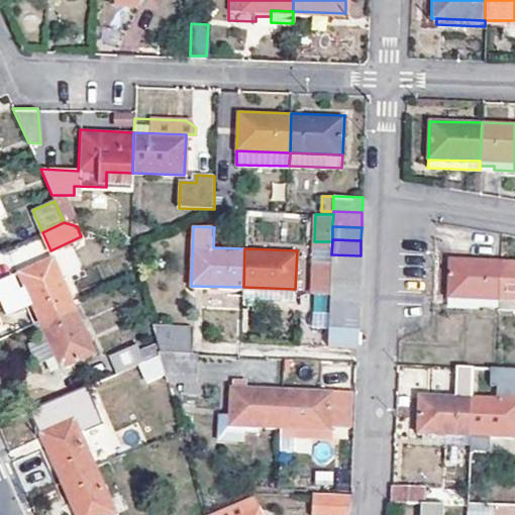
[(361,255),(331,254),(331,264),(331,270),(359,270),(361,255)]
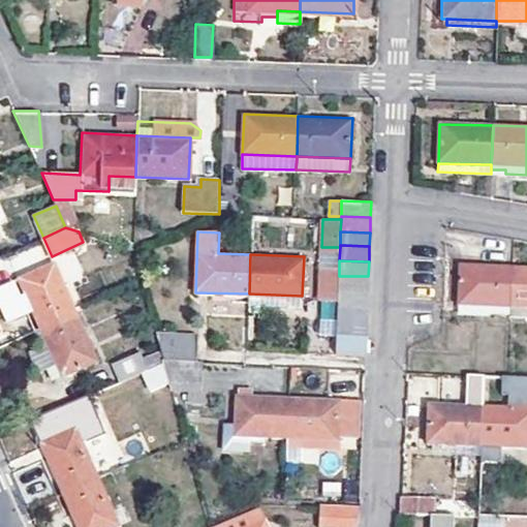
[(54,261),(17,277),(39,328),(75,311),(54,261)]
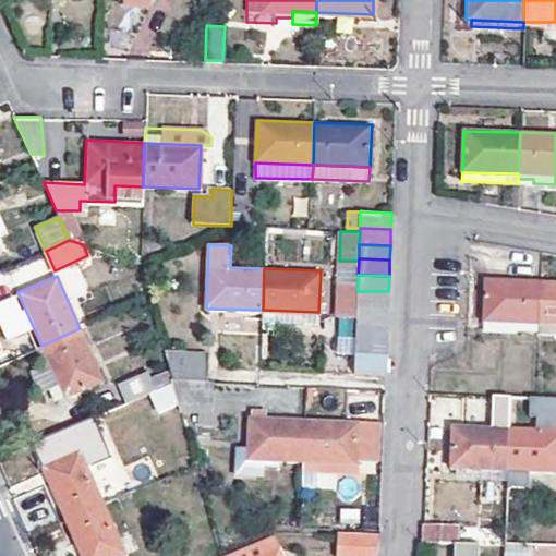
[(484,278),(482,319),(539,323),(540,281),(484,278)]
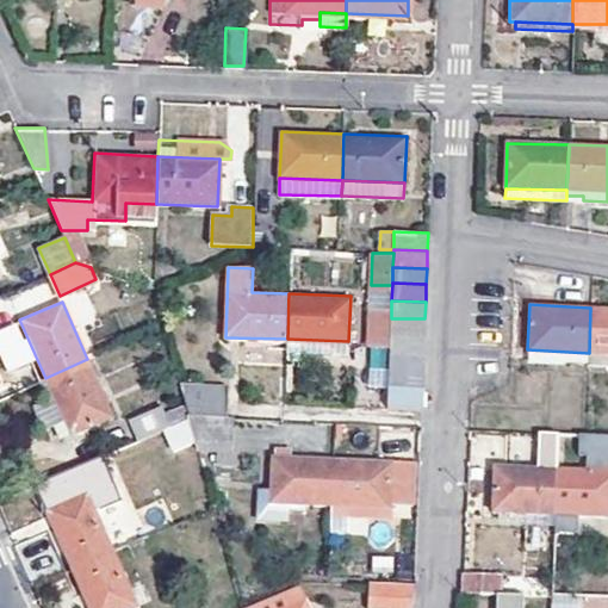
[(607,308),(590,308),(589,353),(607,353),(607,308)]
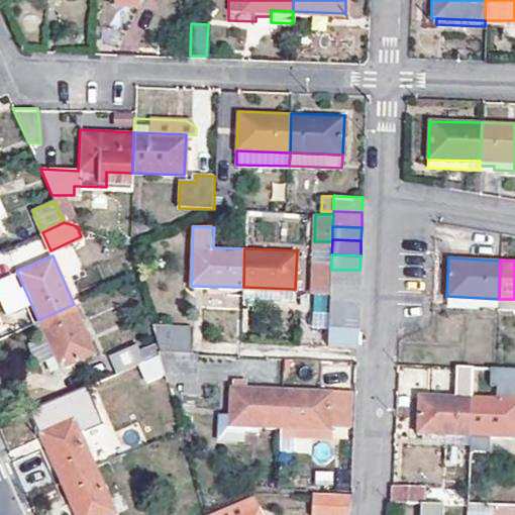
[(312,290),(330,290),(330,284),(331,270),(331,264),(313,263),(312,290)]
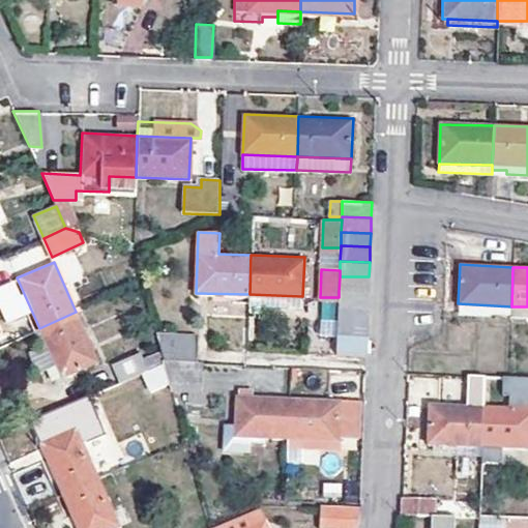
[(369,276),(340,276),(339,291),(368,292),(369,276)]
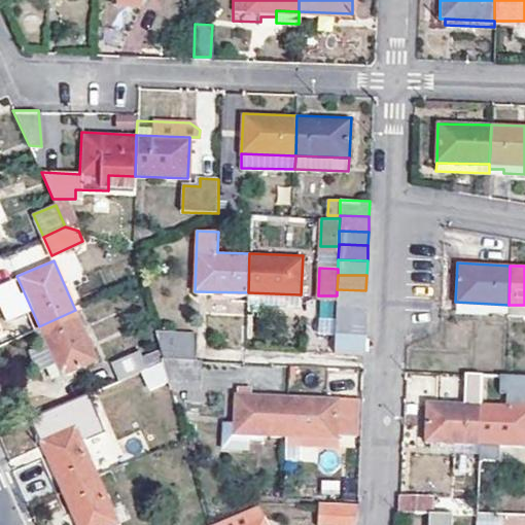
[(316,298),(316,331),(331,333),(331,299),(316,298)]
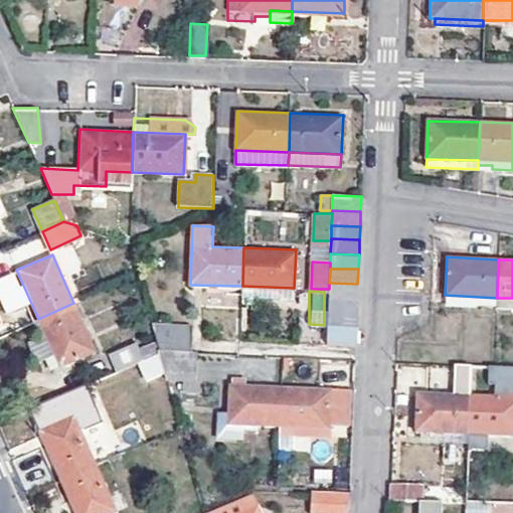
[(497,298),(445,295),(445,306),(496,308),(497,298)]
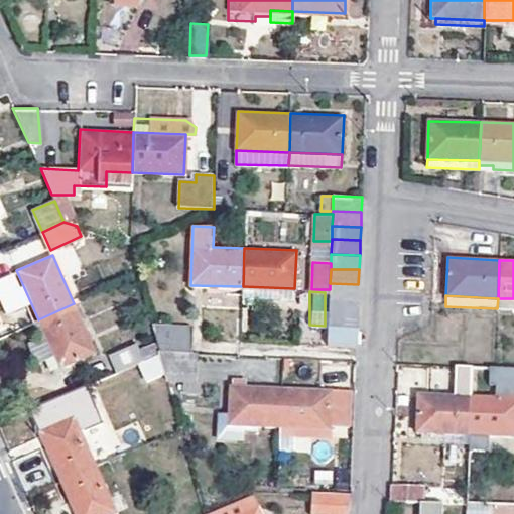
[(358,298),(330,297),(329,312),(357,313),(358,298)]
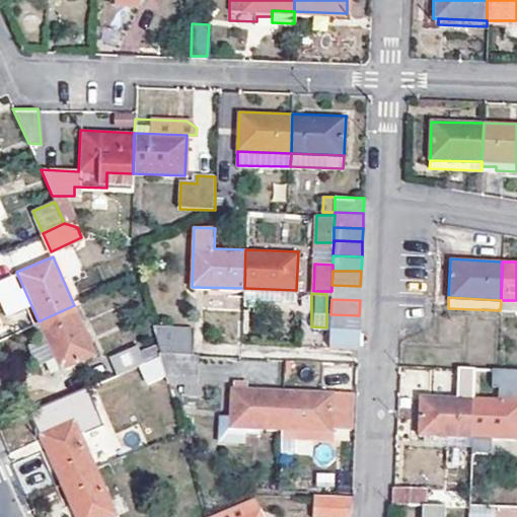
[(516,300),(501,300),(500,310),(516,310),(516,300)]
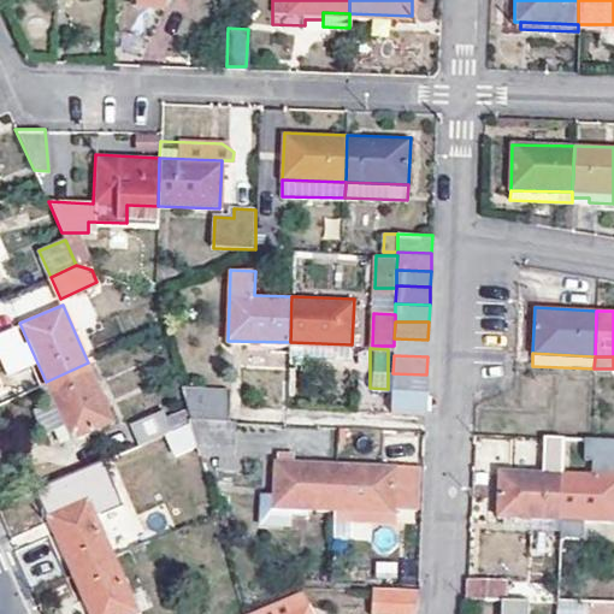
[(88,362),(46,382),(64,423),(54,427),(60,443),(112,420),(88,362)]
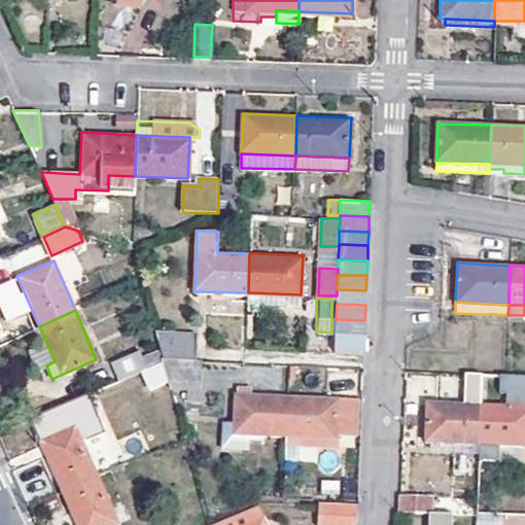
[(364,320),(336,319),(336,335),(364,336),(364,320)]
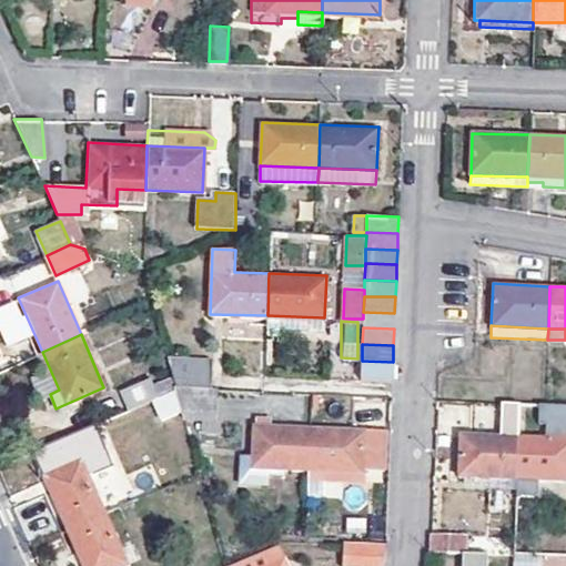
[(170,361),(177,386),(212,388),(211,362),(170,361)]
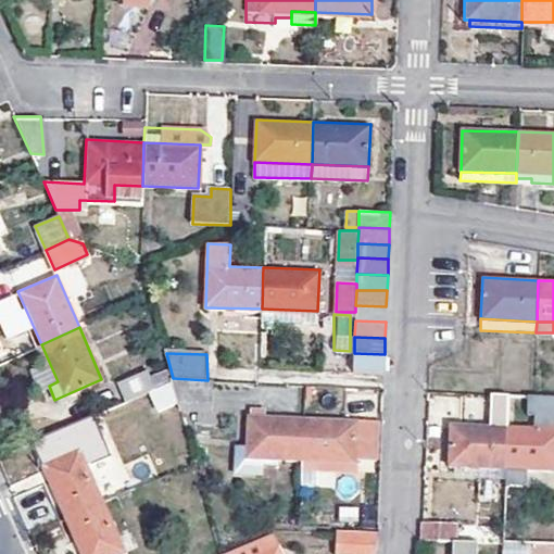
[(385,354),(354,353),(353,369),(383,370),(385,354)]
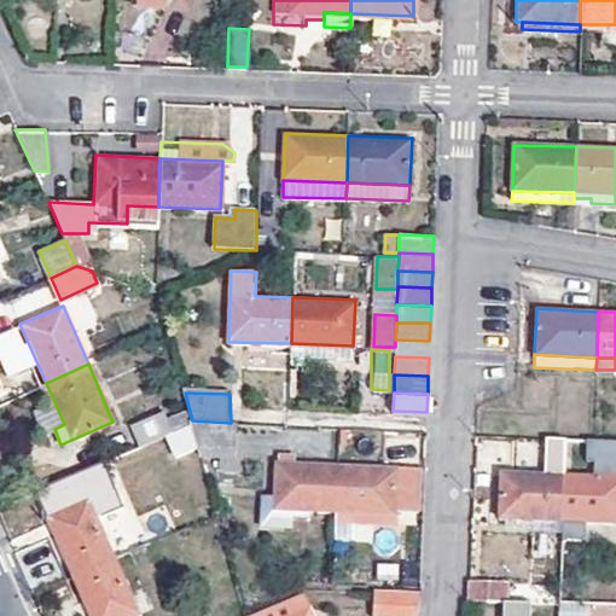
[(162,408),(128,423),(137,445),(170,430),(162,408)]
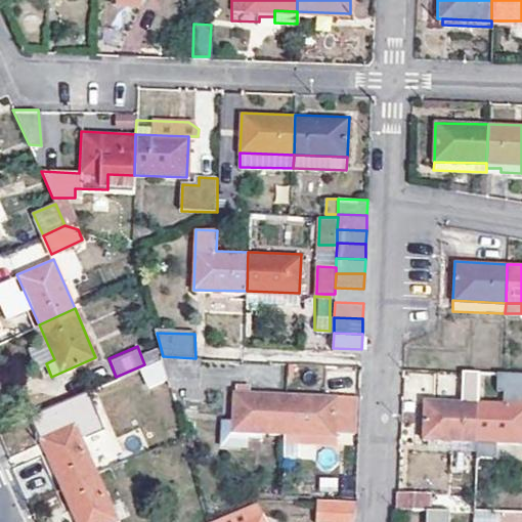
[(196,358),(163,356),(161,356),(169,385),(184,386),(184,399),(201,400),(201,386),(199,386),(200,358),(196,358)]
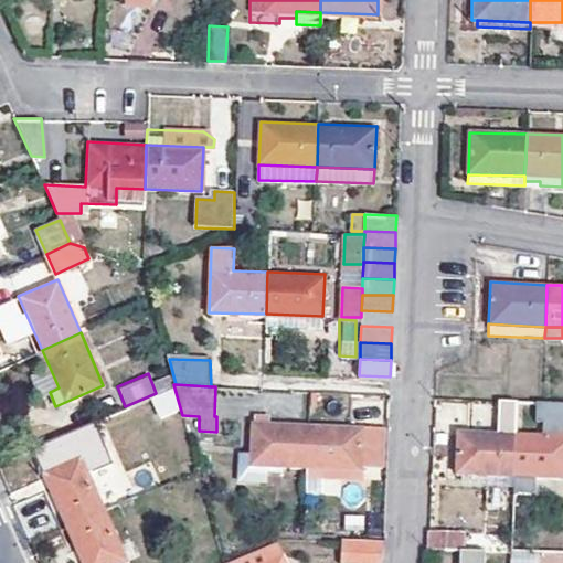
[(306,465),(308,423),(251,421),(250,449),(248,463),(266,464),(306,465)]
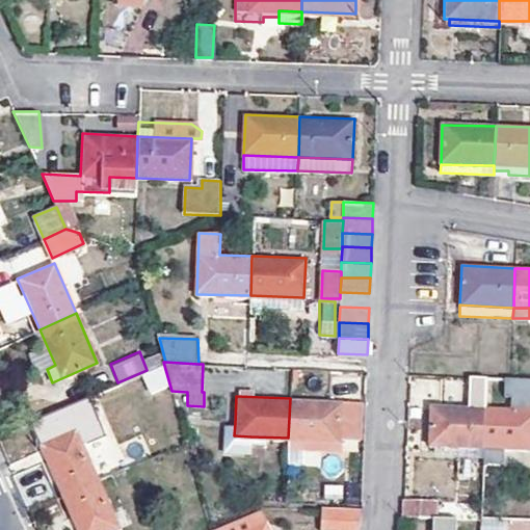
[(290,398),(288,438),(343,440),(344,400),(290,398)]
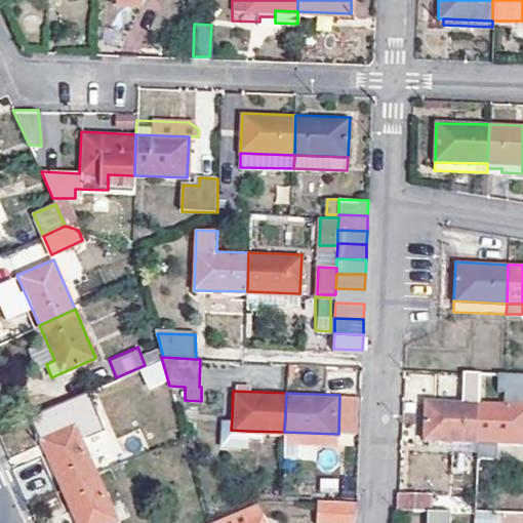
[(423,439),(427,439),(477,441),(478,402),(425,400),(423,439)]
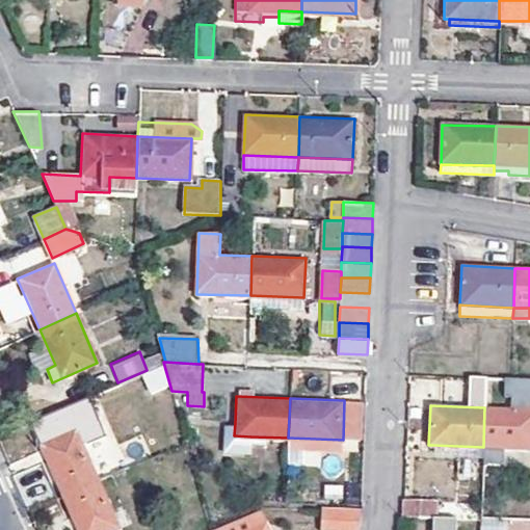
[(529,408),(484,407),(483,447),(529,449),(529,408)]
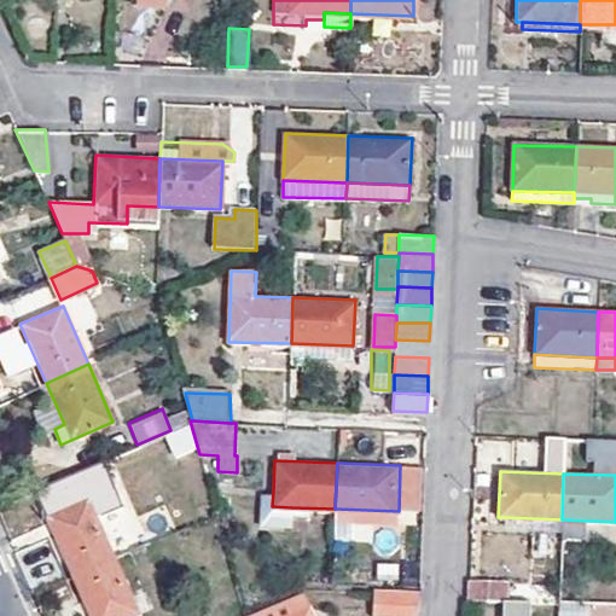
[(118,505),(111,488),(45,517),(71,576),(112,558),(94,517),(118,505)]
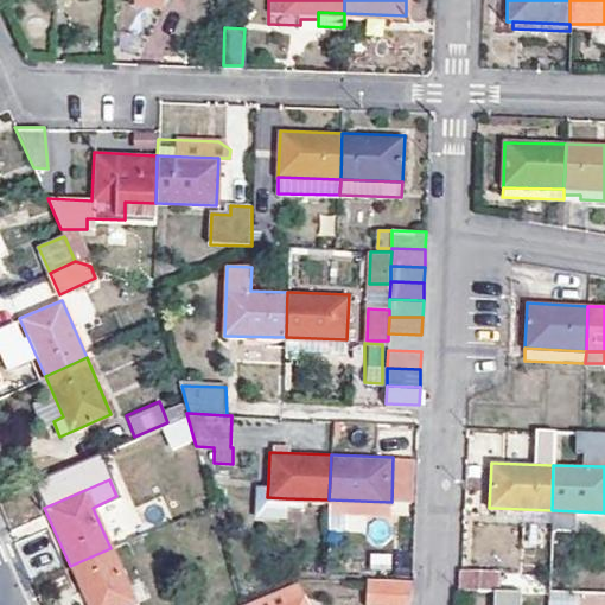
[(267,497),(268,483),(254,483),(253,513),(285,513),(286,498),(267,497)]
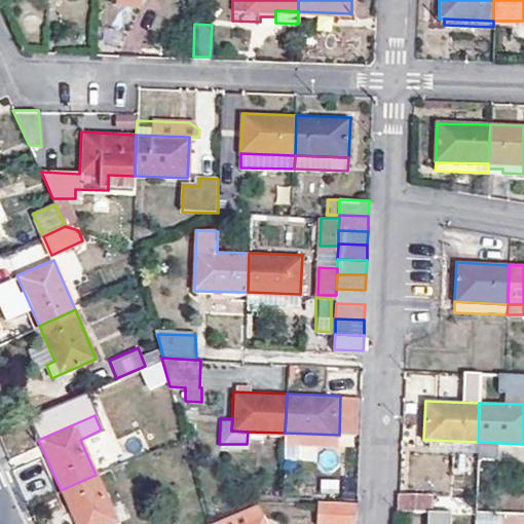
[(478,442),(427,440),(427,451),(477,453),(478,442)]
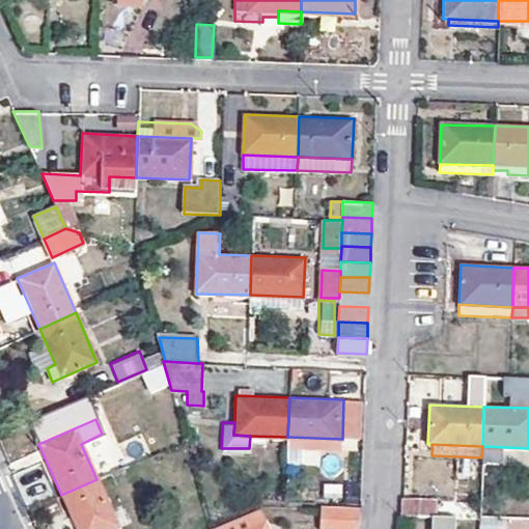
[(481,457),(481,458),(528,460),(528,448),(482,446),(481,457)]
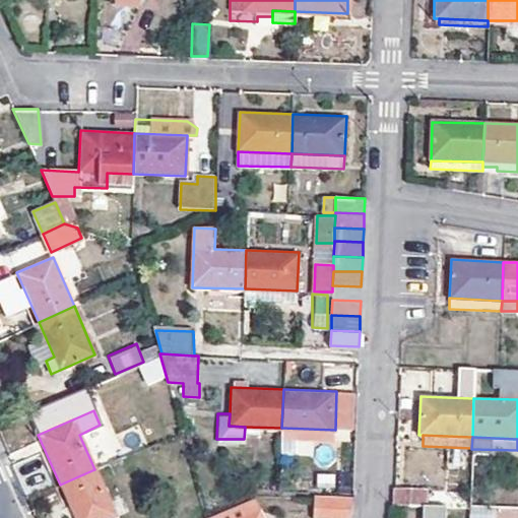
[(94,469),(60,484),(73,517),(116,517),(94,469)]
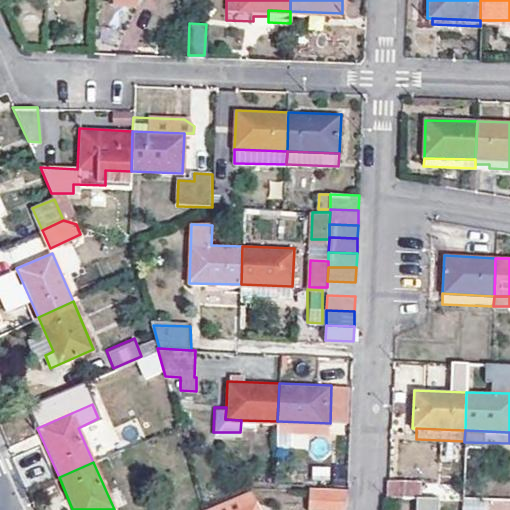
[(333,473),(333,484),(343,484),(343,473),(333,473)]
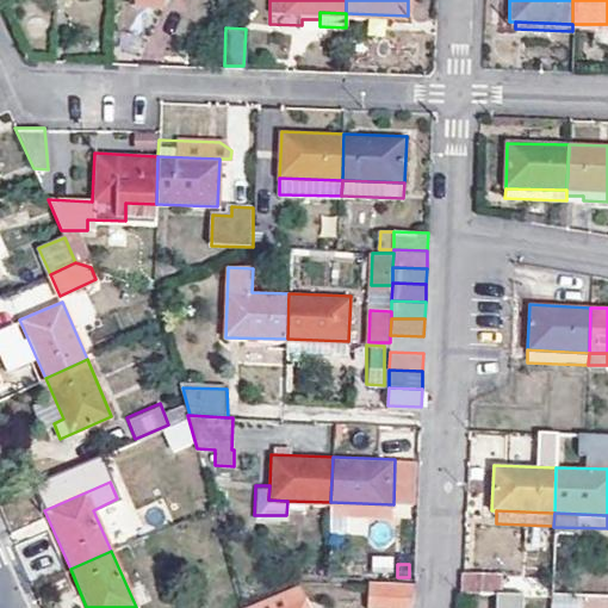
[(463,571),(461,589),(500,591),(500,572),(463,571)]
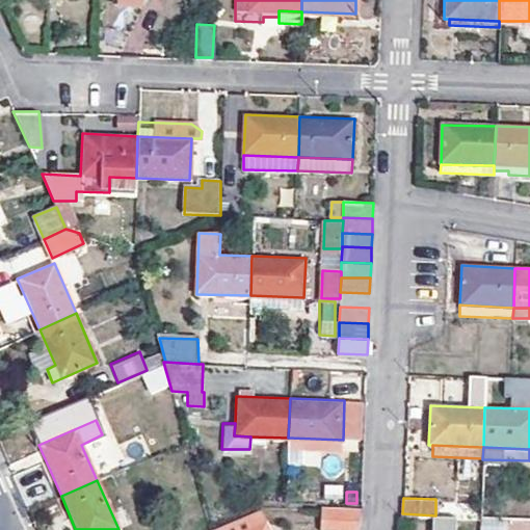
[(319,506),(318,529),(341,529),(358,529),(361,509),(319,506)]
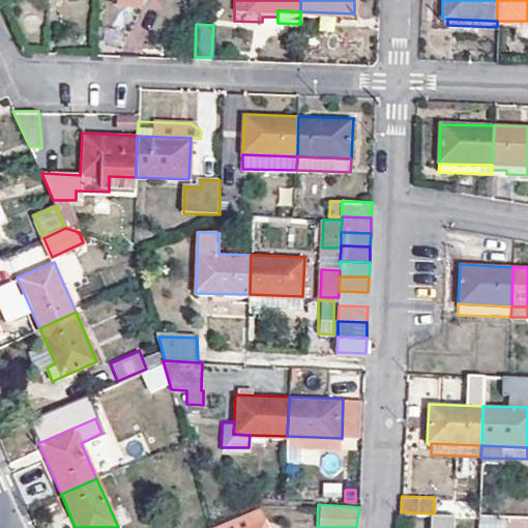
[(268,527),(261,511),(222,527),(268,527)]
